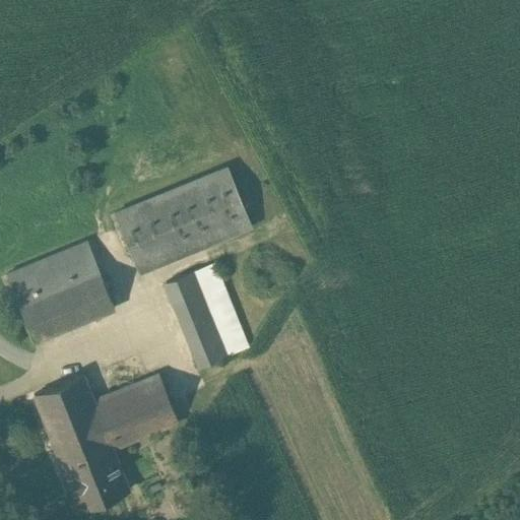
[(226,167),(114,212),(138,271),(251,225),(226,167)]
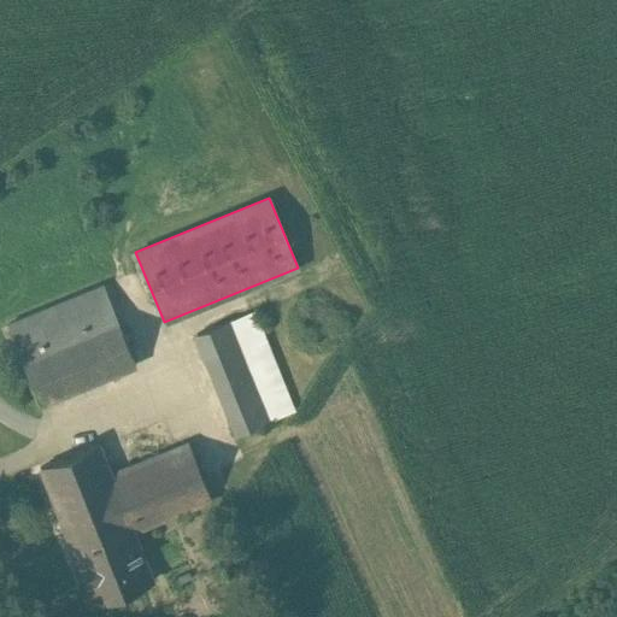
[(103,286),(6,324),(21,357),(116,318),(103,286)]
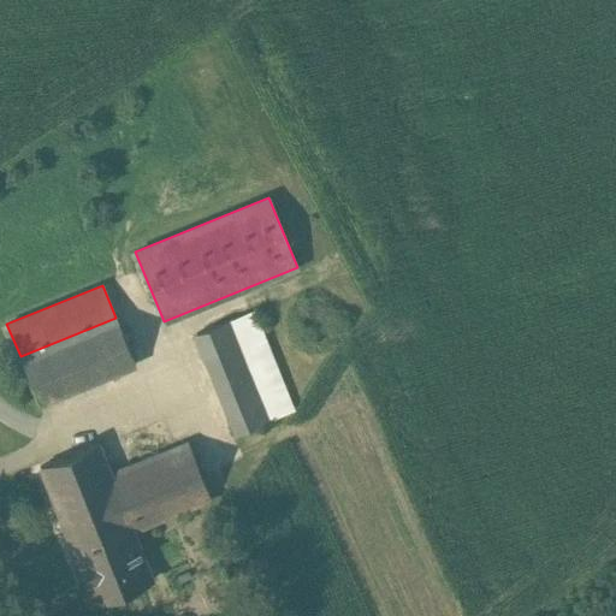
[(232,320),(196,333),(229,414),(265,400),(260,388),(277,380),(249,313),(232,320)]
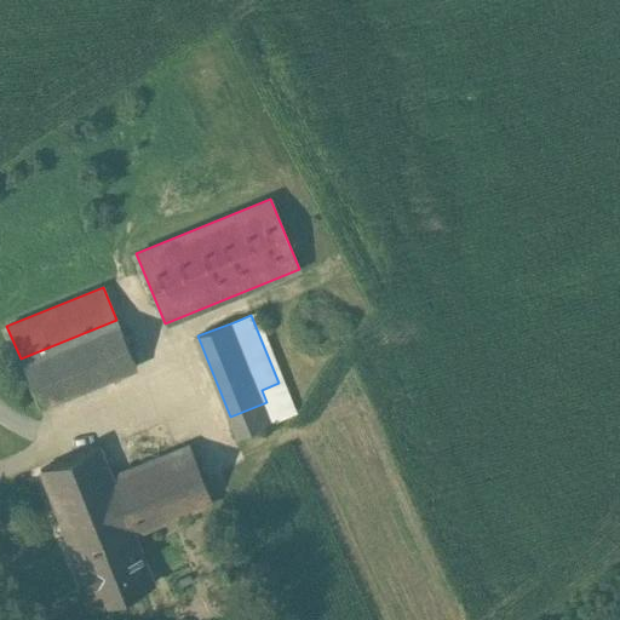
[(116,320),(21,359),(39,405),(136,365),(116,320)]
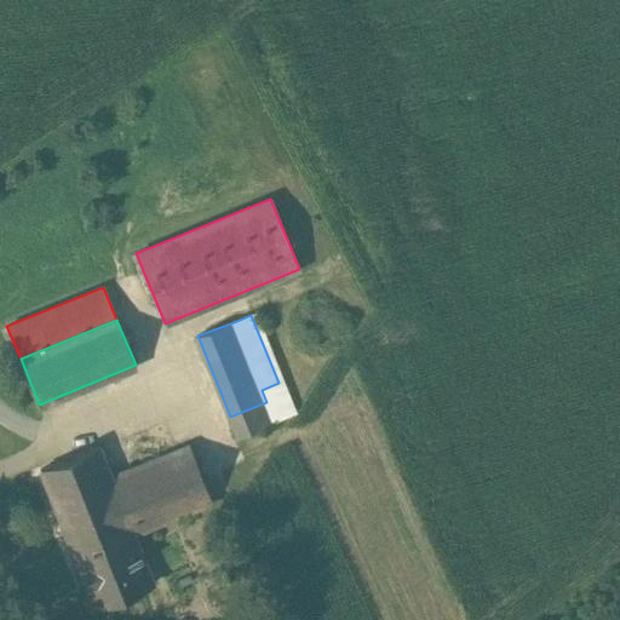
[(267,402),(230,417),(237,435),(274,420),(267,402)]
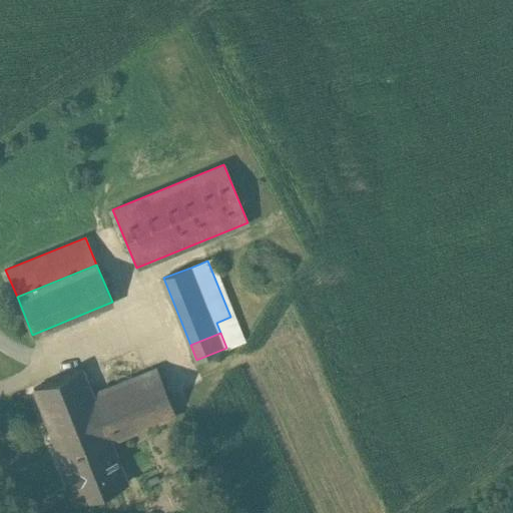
[(81,368),(32,388),(60,455),(108,436),(110,441),(175,415),(156,367),(91,393),(81,368)]
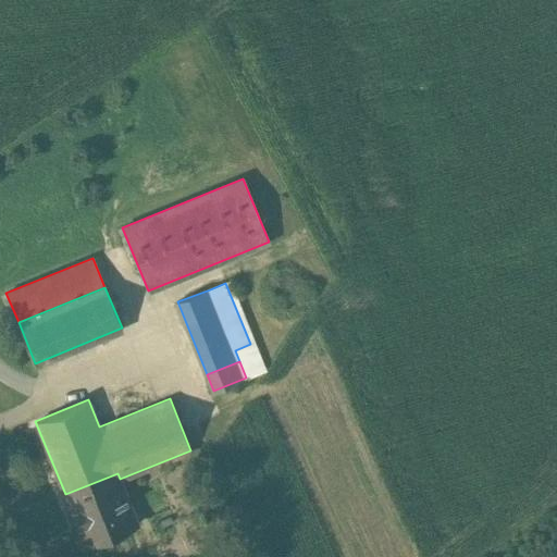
[(118,473),(65,494),(85,544),(137,523),(120,479),(118,473)]
